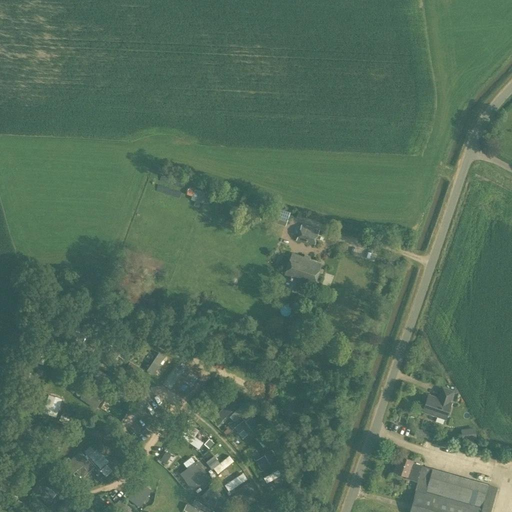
[(194,188),(190,199),(202,203),(205,191),(194,188)]
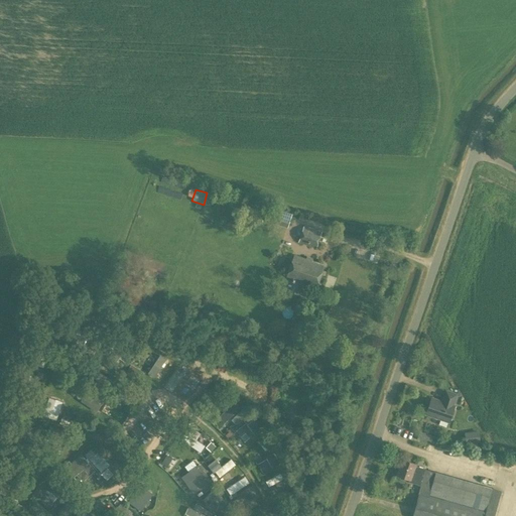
[(287,229),(292,215),(272,208),(267,222),(287,229)]
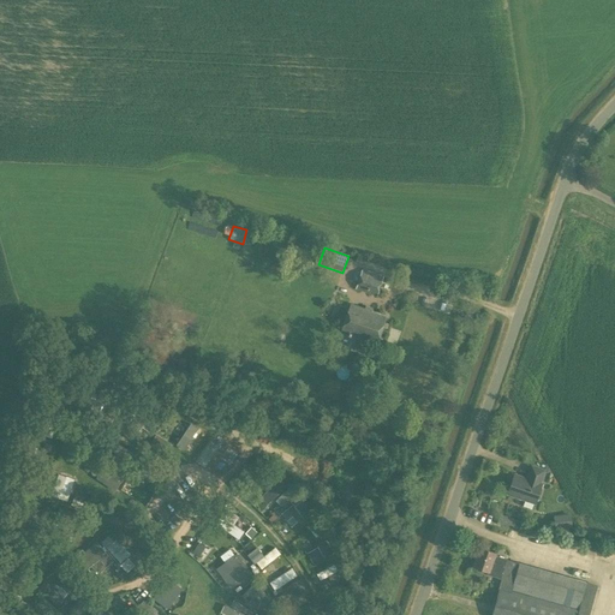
[(377,297),(383,276),(363,269),(356,288),(377,297)]
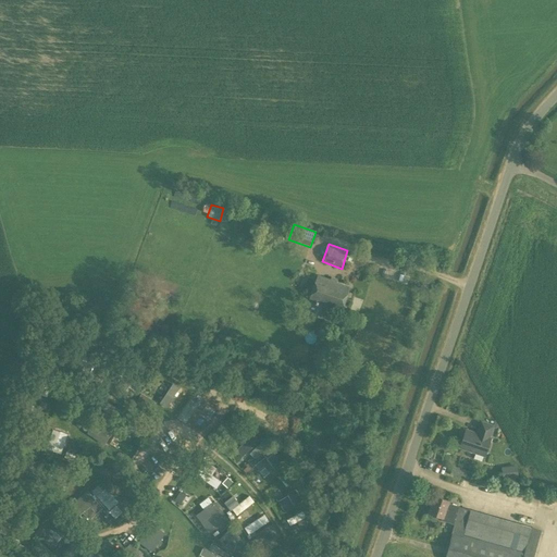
[(341,311),(349,287),(317,275),(309,300),(341,311)]
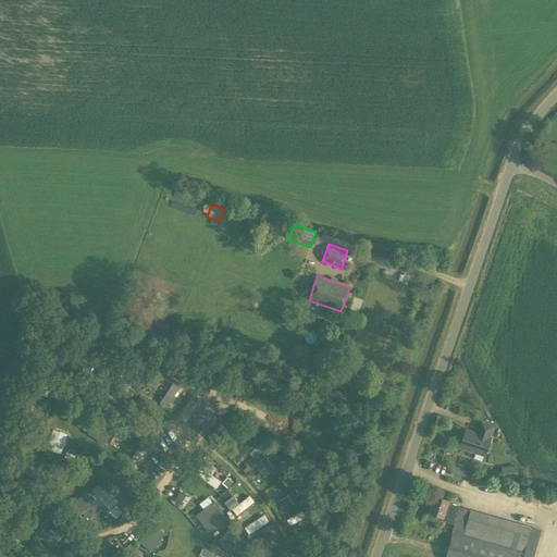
[(189,425),(197,413),(206,418),(210,411),(212,412),(215,408),(178,385),(163,409),(189,425)]
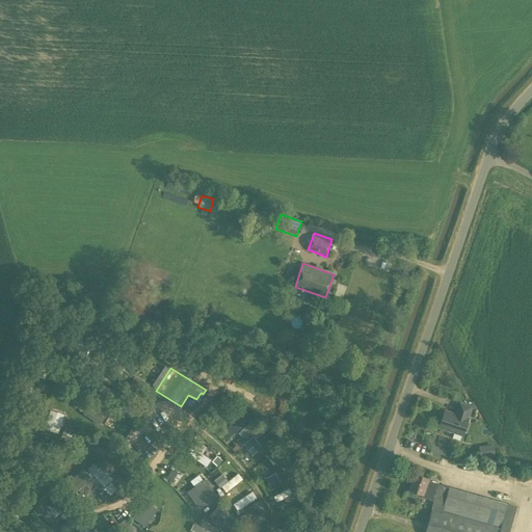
[(471,407),(459,403),(455,415),(445,410),(439,427),(462,435),(469,419),(467,419),(471,407)]
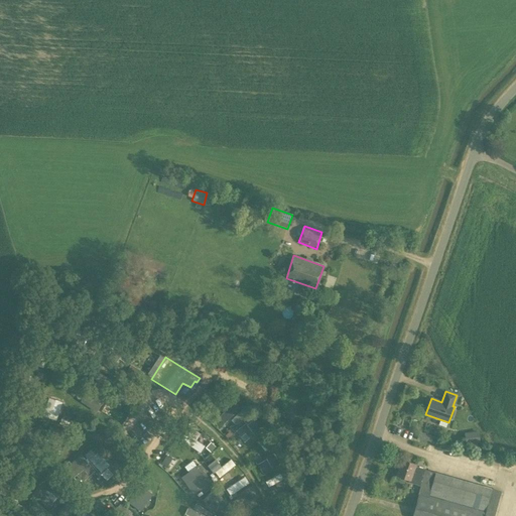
[(42,415),(55,420),(62,401),(48,397),(42,415)]
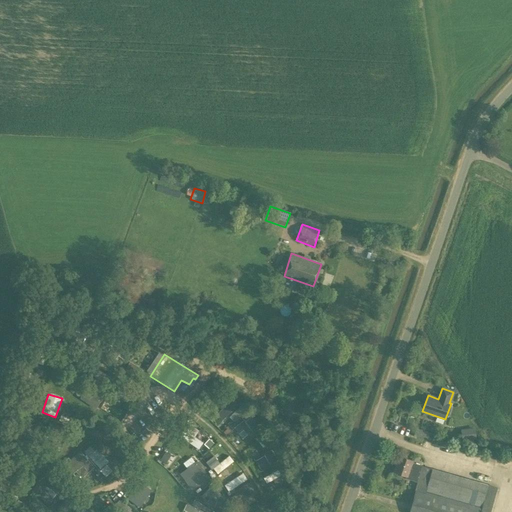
[(215,414),(221,421),(238,405),(231,398),(215,414)]
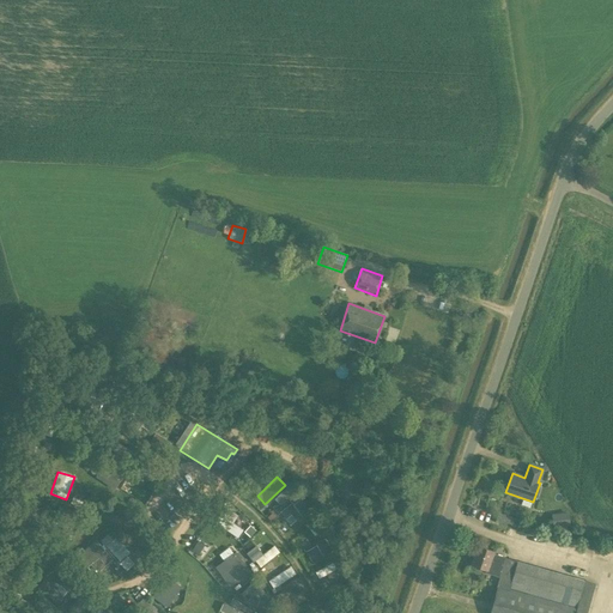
[(292,503),(301,498),(297,492),(289,497),(292,503)]
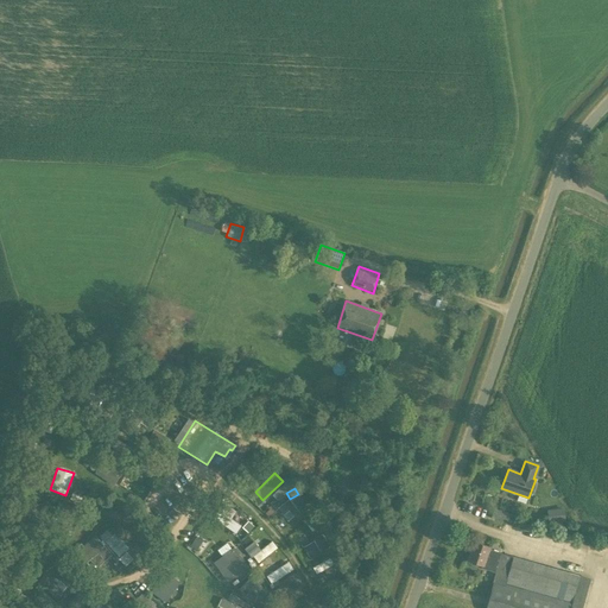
[(298,494),(278,507),(286,519),(306,505),(298,494)]
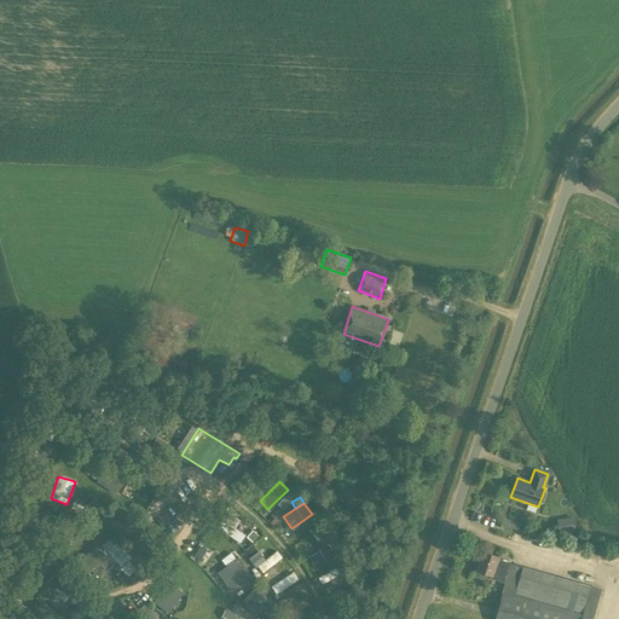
[(225,516),(239,531),(244,525),(230,512),(225,516)]
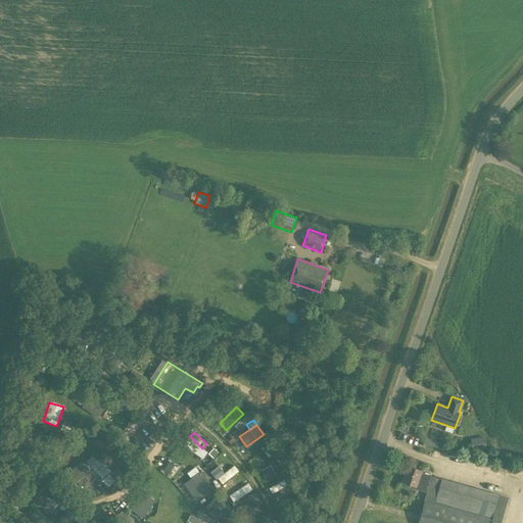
[(443,450),(445,444),(425,437),(423,444),(431,447),(432,446),(443,450)]
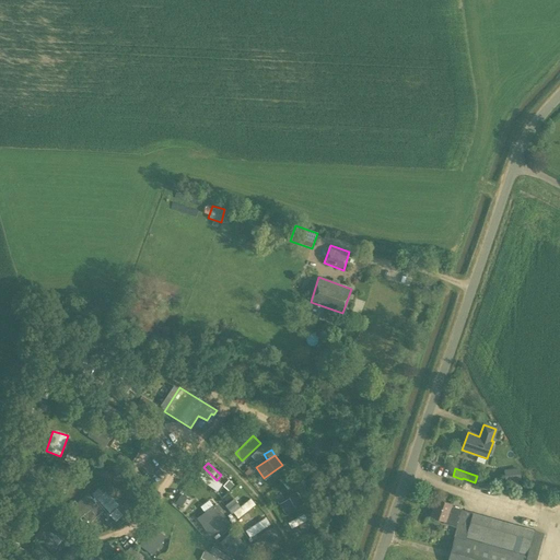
[(218,490),(223,482),(201,469),(196,477),(218,490)]
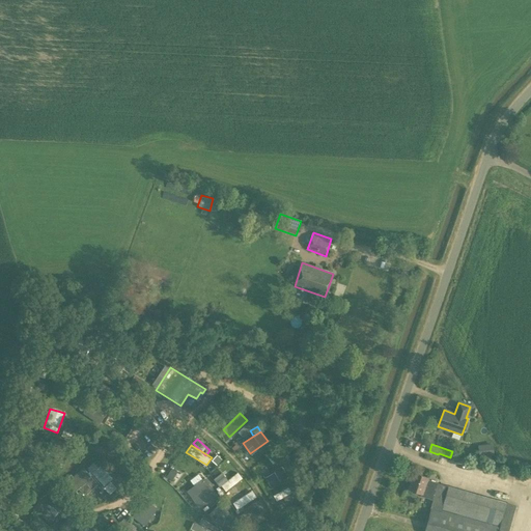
[(217,465),(222,459),(217,454),(212,459),(217,465)]
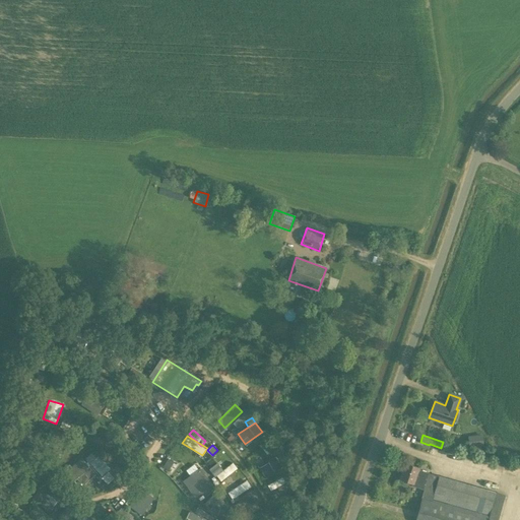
[(94,449),(85,458),(109,482),(118,473),(94,449)]
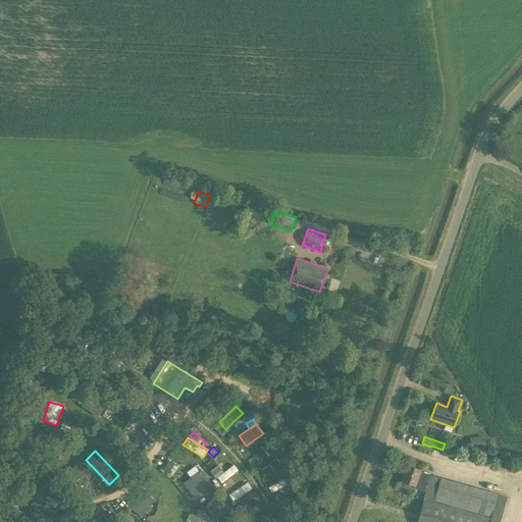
[(169,471),(174,463),(167,459),(162,468),(169,471)]
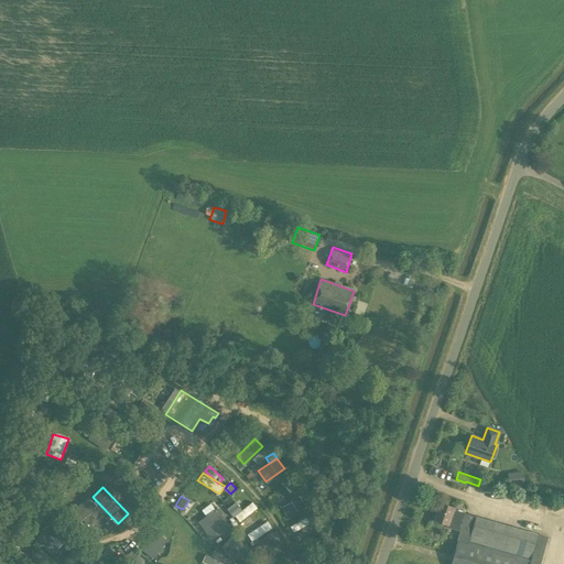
[(223,503),(238,523),(258,508),(252,501),(241,509),(231,497),(223,503)]
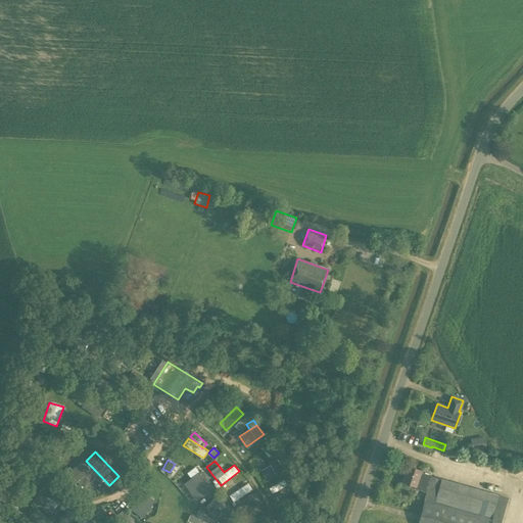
[(271,465),(260,469),(266,480),(276,477),(271,465)]
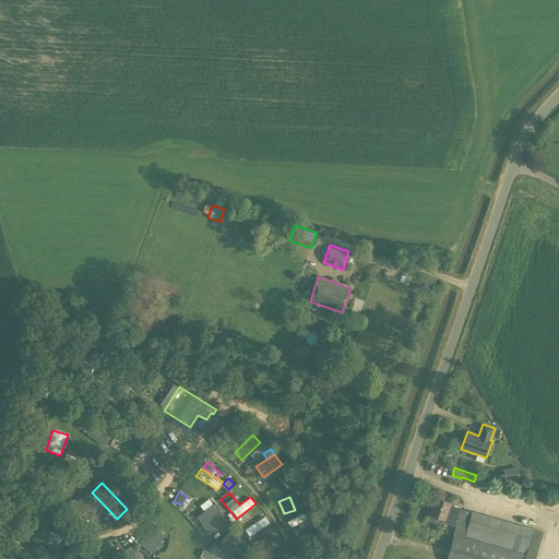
[(199,506),(203,510),(194,516),(210,535),(227,521),(210,498),(199,506)]
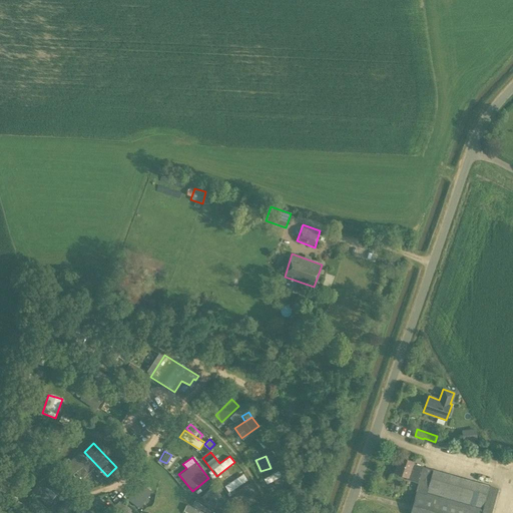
[(423,467),(412,463),(413,462),(400,457),(395,472),(406,476),(405,479),(418,483),(409,512),(481,512),(489,486),(423,467)]
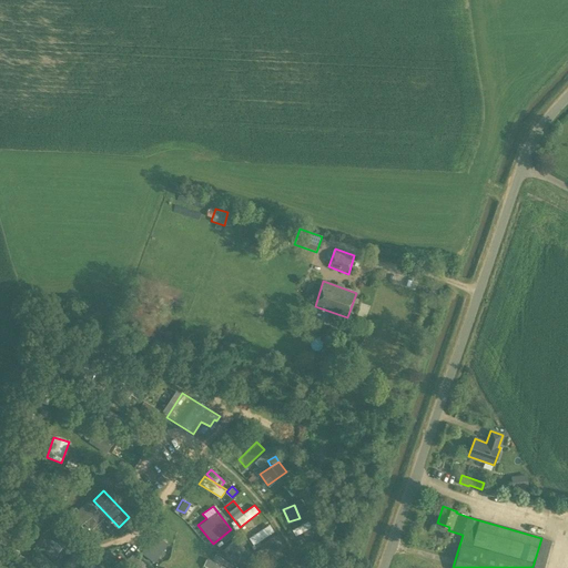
[(567,513),(566,518),(550,514),(549,518),(567,521),(567,513)]
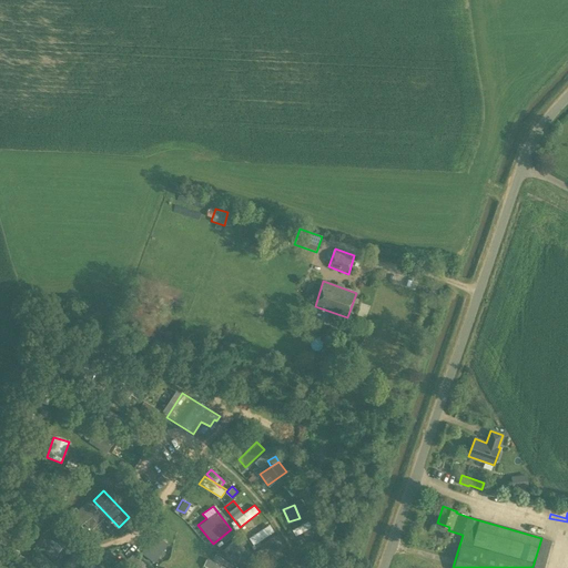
[(307,521),(293,529),(295,535),(310,528),(307,521)]
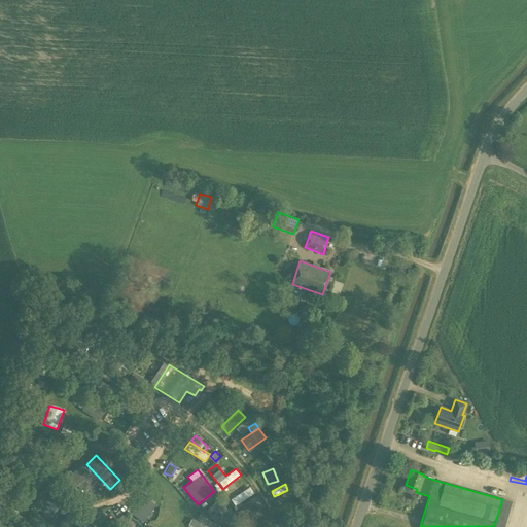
[(250,486),(231,499),(236,506),(254,493),(250,486)]
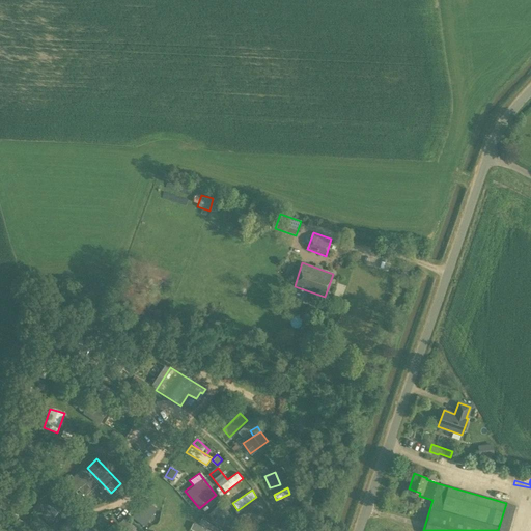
[(220,515),(225,522),(232,514),(226,509),(229,506),(221,498),(206,512),(215,521),(220,515)]
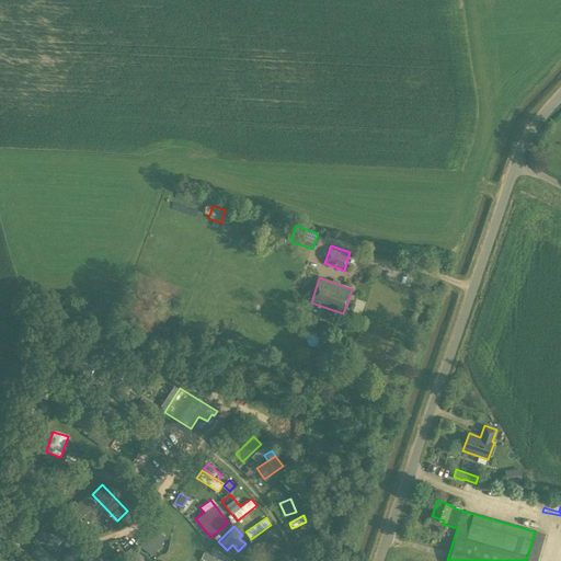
[(138,544),(151,554),(167,538),(153,527),(138,544)]
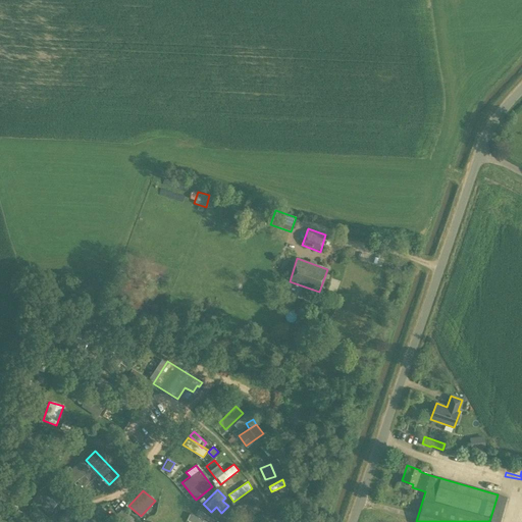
[(256,502),(246,509),(251,516),(261,509),(256,502)]
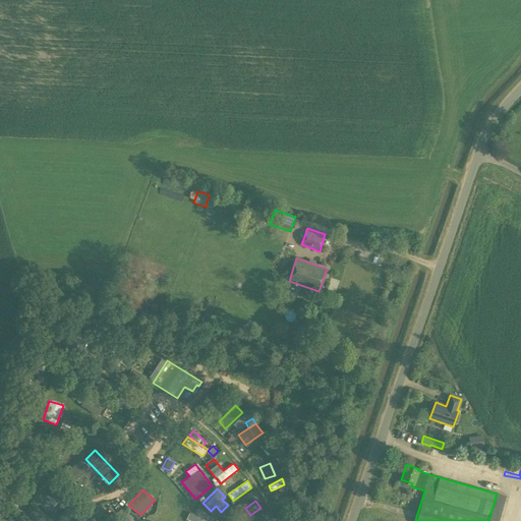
[(29,517),(34,520),(50,520),(52,518),(37,507),(29,517)]
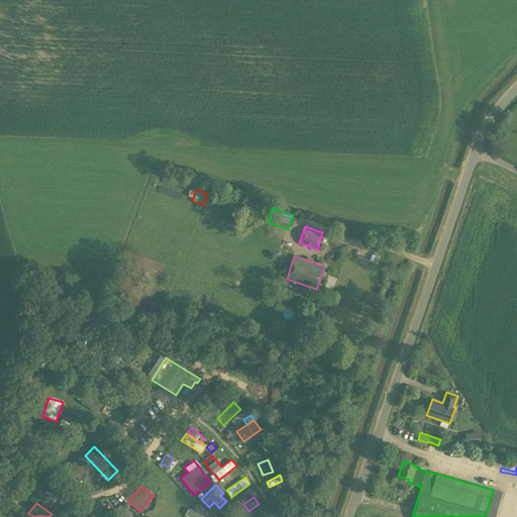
[(191,516),(209,516),(212,512),(195,505),(193,510),(188,508),(185,514),(191,516)]
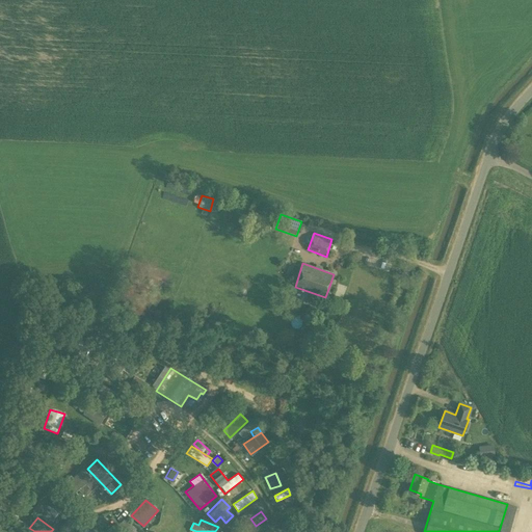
[(122,531),(138,531),(129,522),(121,531),(122,531)]
